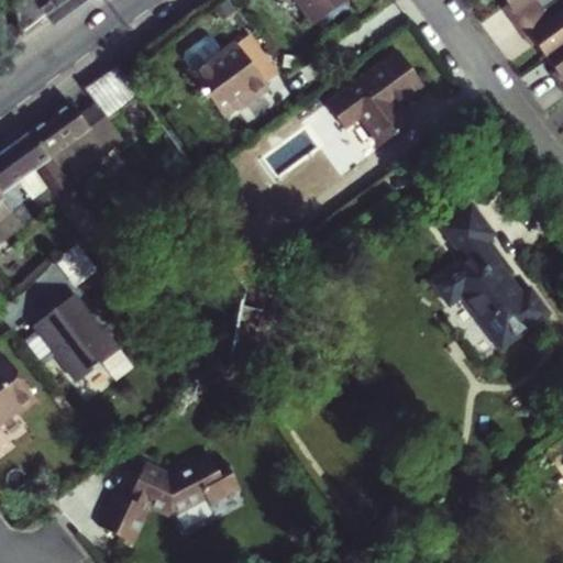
[(46,0),(15,0),(11,3),(19,36),(55,11),(46,0)]
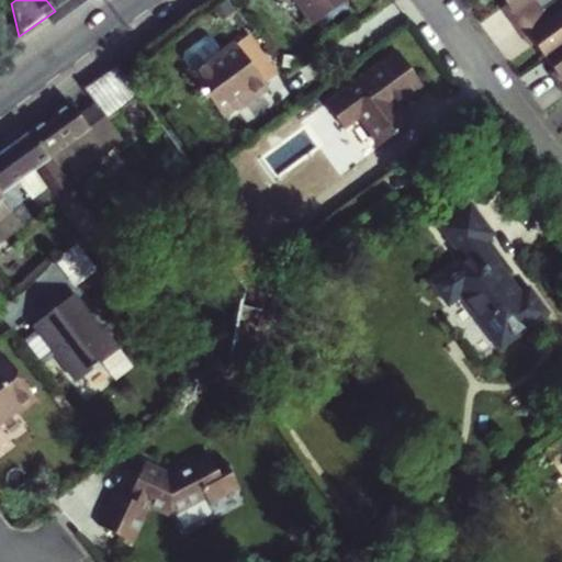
[(296,0),(313,23),(345,0),(296,0)]
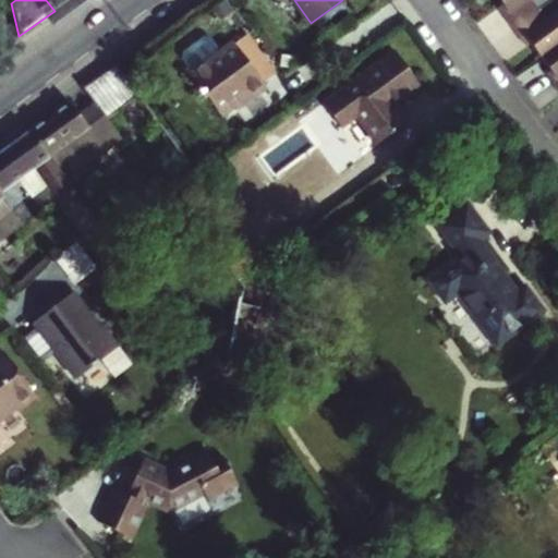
[(497,0),(499,3),(506,11),(500,15),(508,26),(545,0),(497,0)]
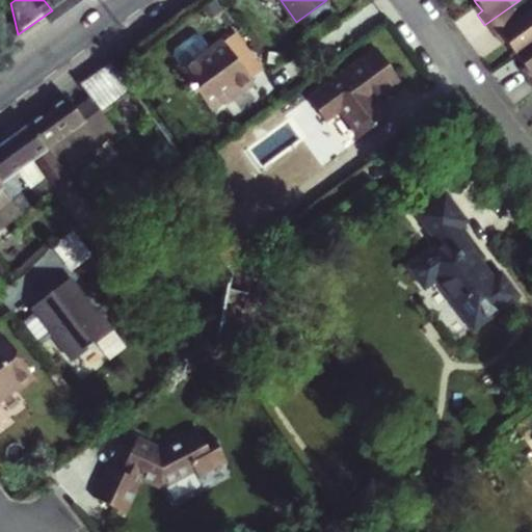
[(512,53),(531,38),(531,0),(520,0),(484,25),(493,36),(498,33),(503,42),(512,53)]
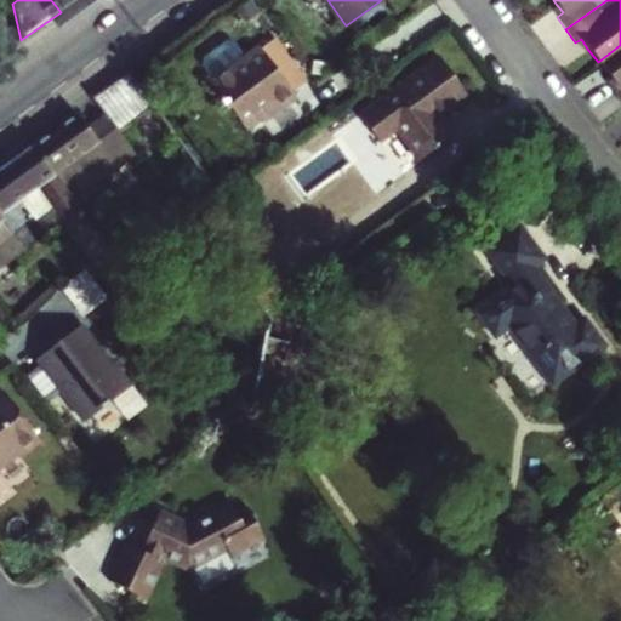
[(563,12),(556,4),(550,7),(557,17),(563,12)]
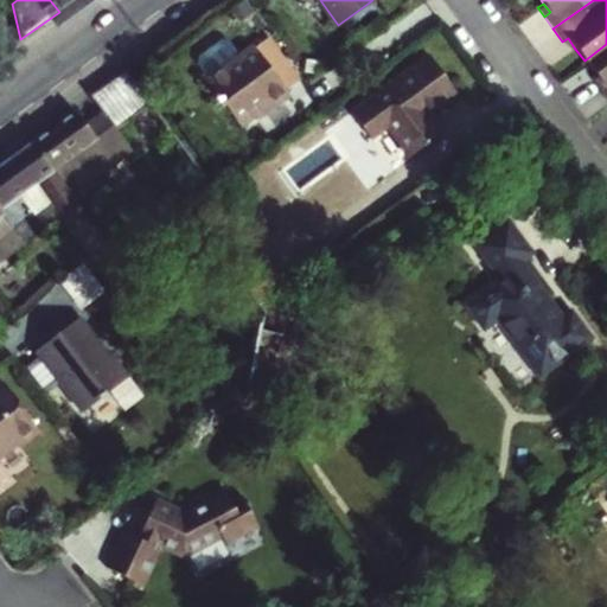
[(569,51),(574,48),(568,38),(562,42),(569,51)]
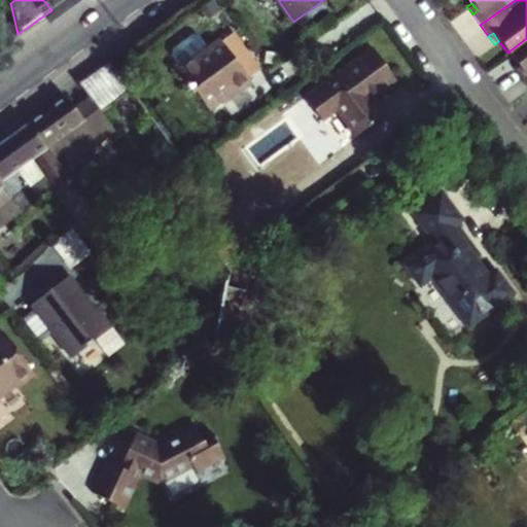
[(250,79),(222,38),(207,49),(197,36),(191,35),(174,47),(173,53),(182,67),(180,68),(191,83),(189,84),(192,90),(195,89),(209,108),(250,79)]
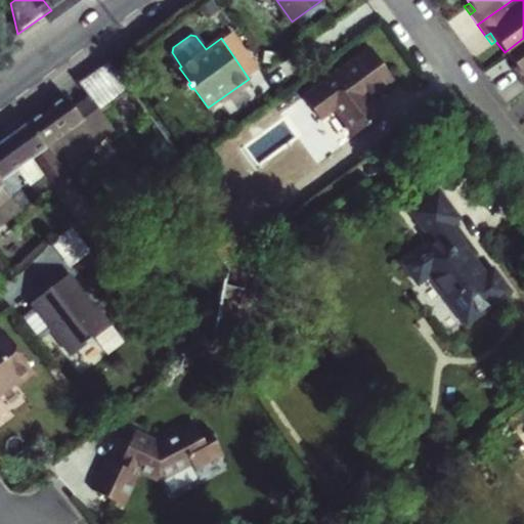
[(523,38),(505,52),(515,66),(520,73),(515,77),(523,89),(523,88),(523,38)]
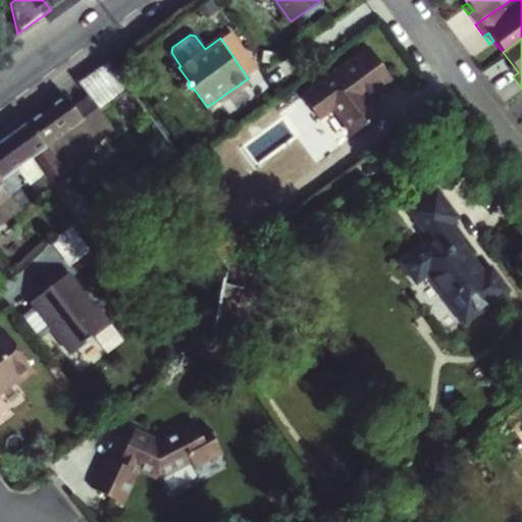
[(368,49),(302,100),(320,122),(333,111),(354,137),(381,115),(367,96),(374,91),(378,96),(395,84),(368,49)]
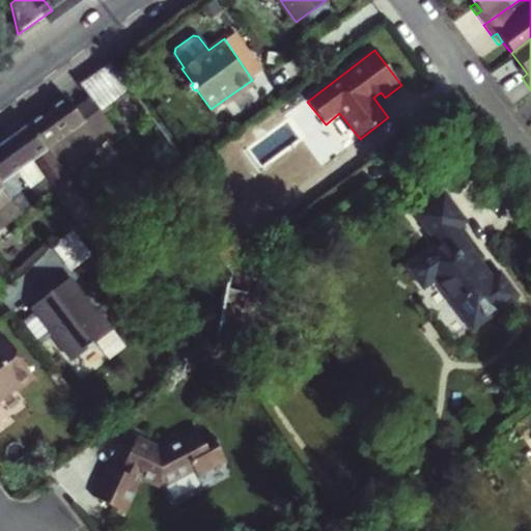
[(78,83),(80,85),(89,99),(75,109),(65,95),(28,123),(60,167),(113,129),(101,113),(132,90),(110,60),(78,83)]
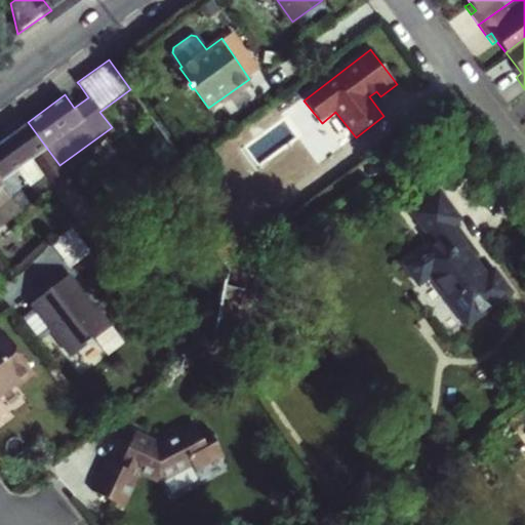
[(521,73),(516,66),(510,69),(516,77),(521,73)]
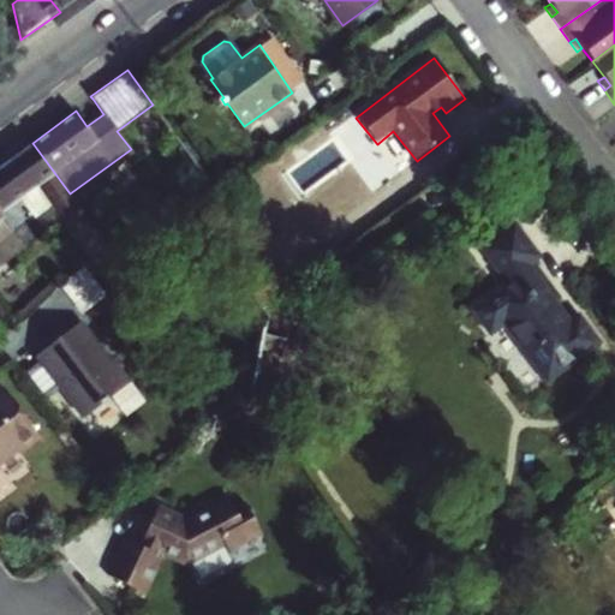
[(100,269),(115,257),(70,193),(33,143),(0,166),(0,209),(5,215),(16,228),(27,244),(55,224),(61,219),(100,269)]
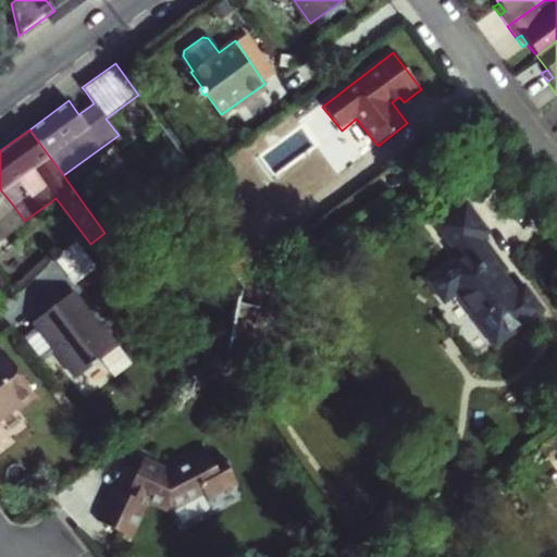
[(4,195),(0,197),(0,238),(8,234),(0,223),(0,218),(14,207),(4,195)]
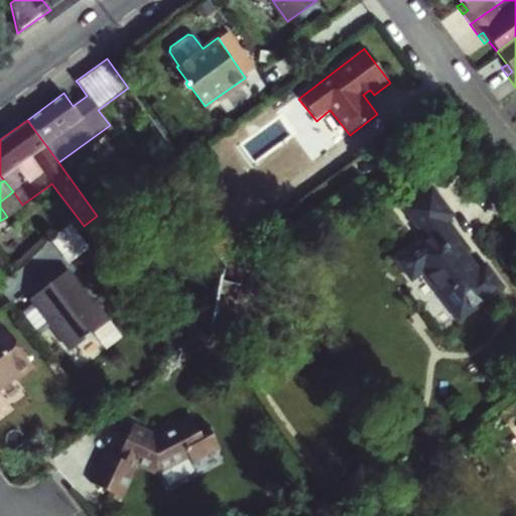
[(420,272),(459,321),(503,288),(484,262),(478,266),(444,221),(450,216),(429,185),(401,208),(425,238),(395,260),(410,280),(420,272)]
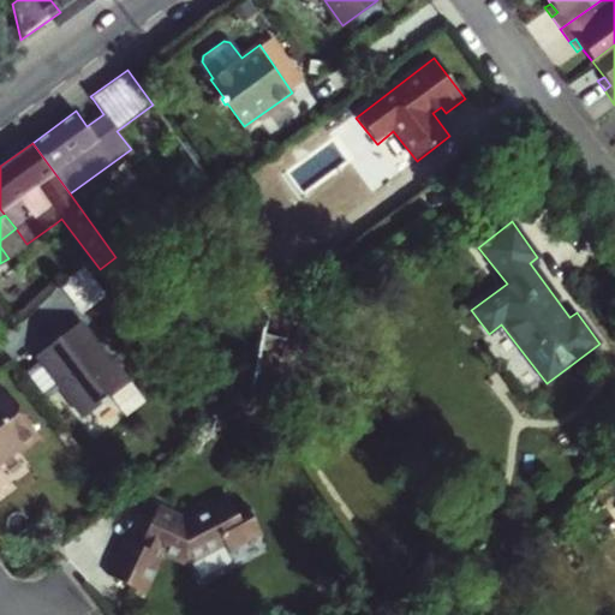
[(16,228),(0,240),(0,246),(9,258),(27,244),(16,228)]
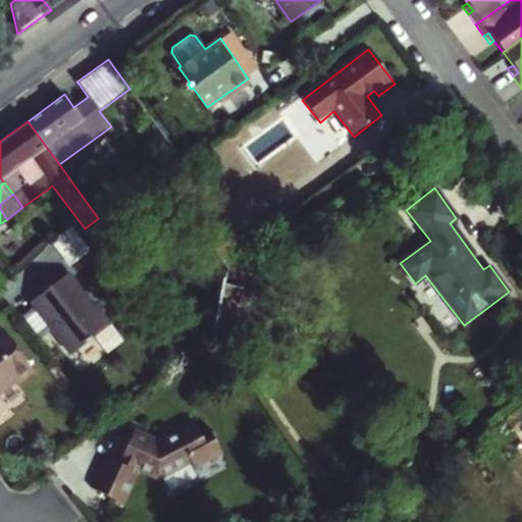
[(249,250),(225,268),(235,280),(288,240),(278,227),(249,250)]
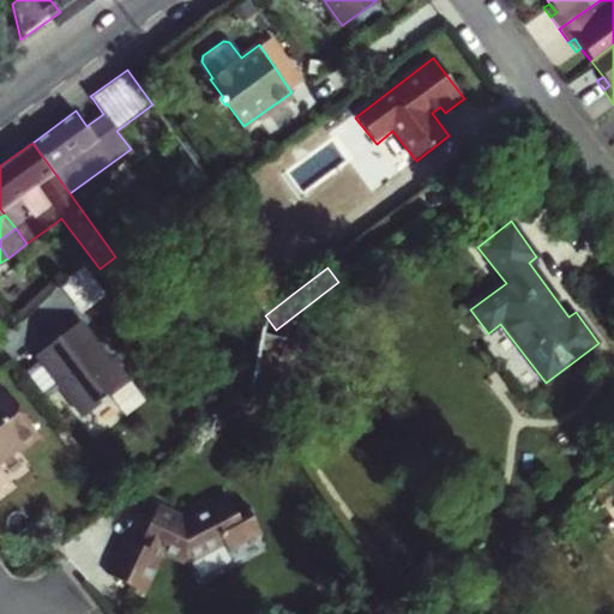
[(77,321),(37,353),(80,410),(89,411),(130,380),(110,355),(106,359),(77,321)]
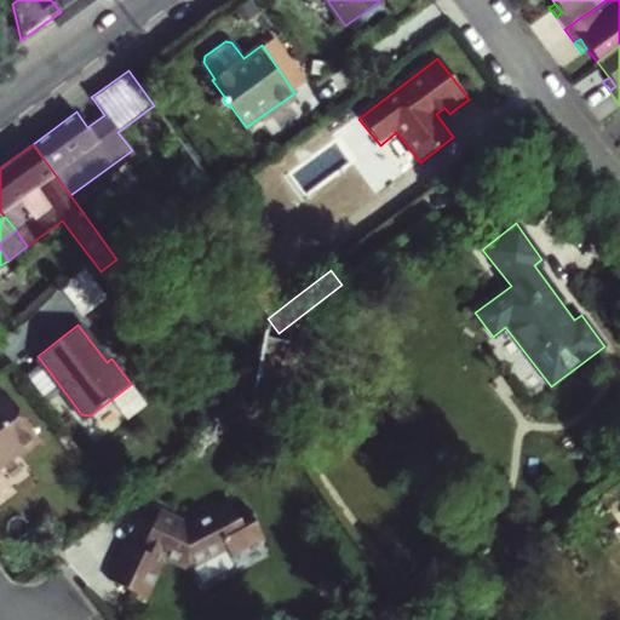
[(537,396),(551,386),(505,327),(493,337),(537,396)]
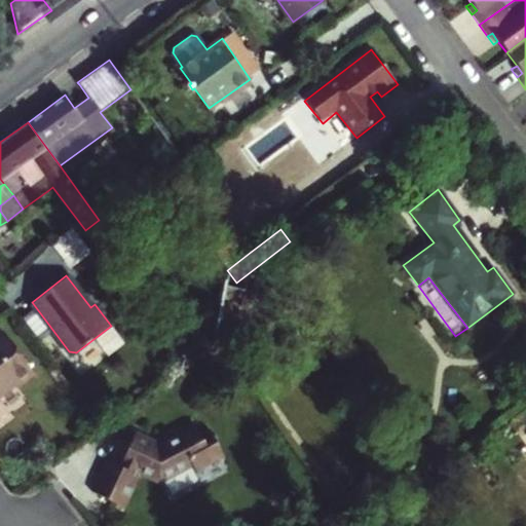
[(34,375),(2,334),(0,335),(0,395),(13,385),(16,388),(34,375)]
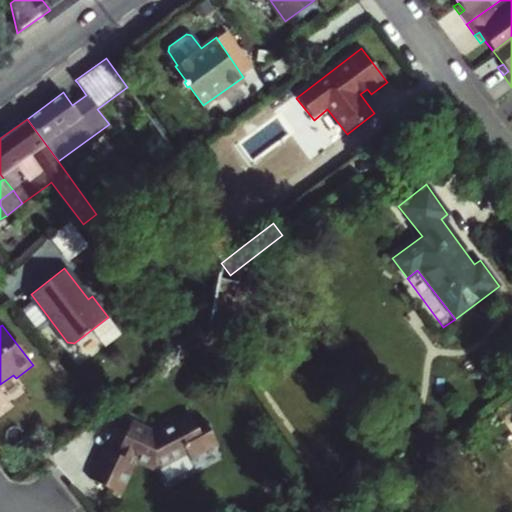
[(104,449),(91,481),(120,493),(132,463),(137,465),(139,462),(155,468),(184,453),(188,460),(215,445),(203,421),(196,424),(189,413),(169,422),(171,426),(156,433),(129,421),(121,442),(115,440),(111,451),(104,449)]
